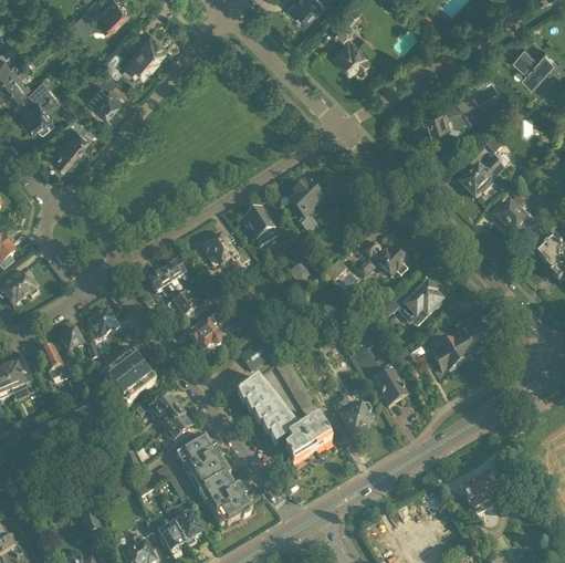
[(94,18),(87,11),(86,10),(73,22),(85,35),(100,21),(102,23),(102,22),(108,29),(113,24),(113,25),(128,9),(118,0),(110,0),(100,11),(100,12),(95,17),(94,18)]
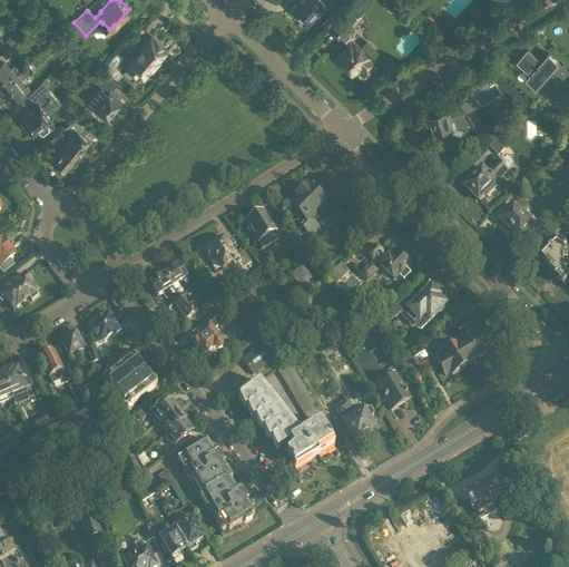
[(295,0),(288,6),(297,15),(298,12),(306,20),(324,2),(322,0),(295,0)]
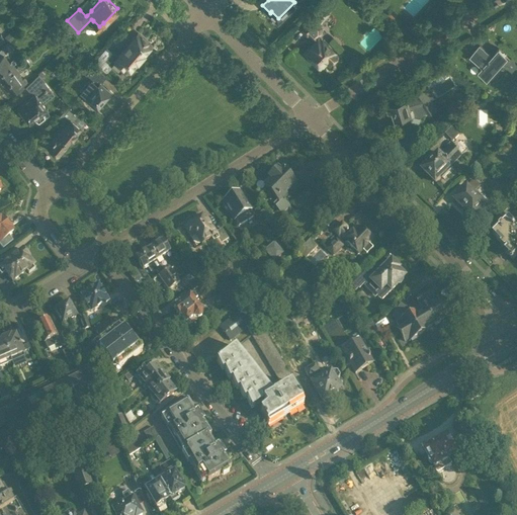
[(329,57),(332,59),(338,53),(335,51),(336,50),(320,33),(321,32),(321,24),(319,22),(330,12),(323,4),(313,14),(302,26),(308,32),(309,32),(315,38),(309,45),(310,46),(306,50),(321,65),(329,57)]
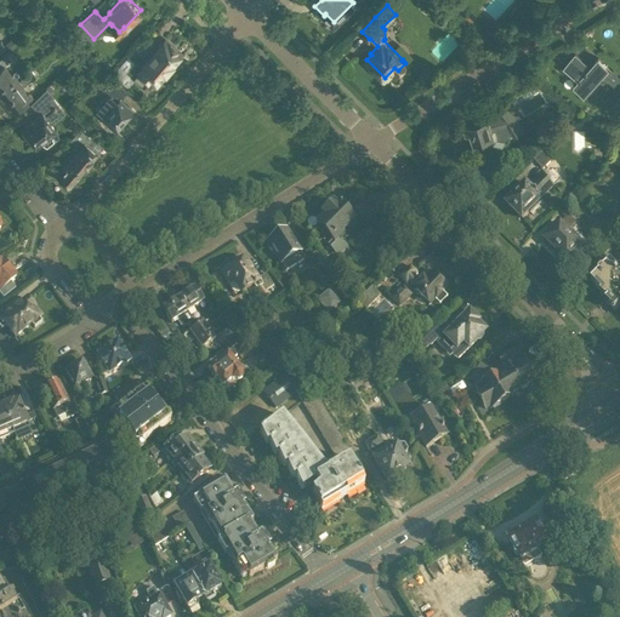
[(465,27),(475,18),(465,7),(455,16),(465,27)]
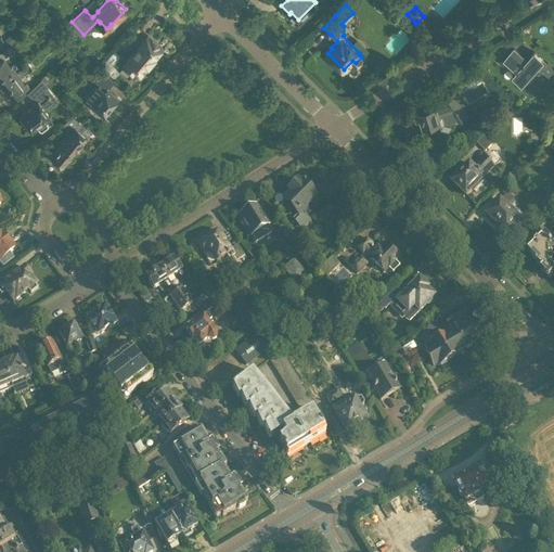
[(18,36),(14,30),(5,37),(10,42),(18,36)]
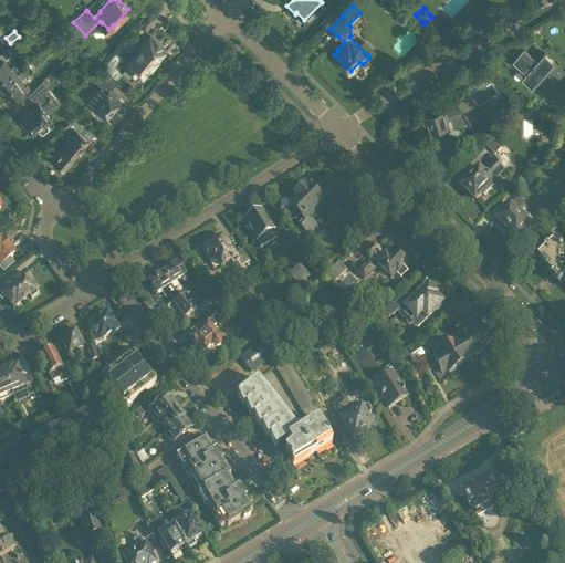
[(55,39),(60,42),(67,34),(63,31),(55,39)]
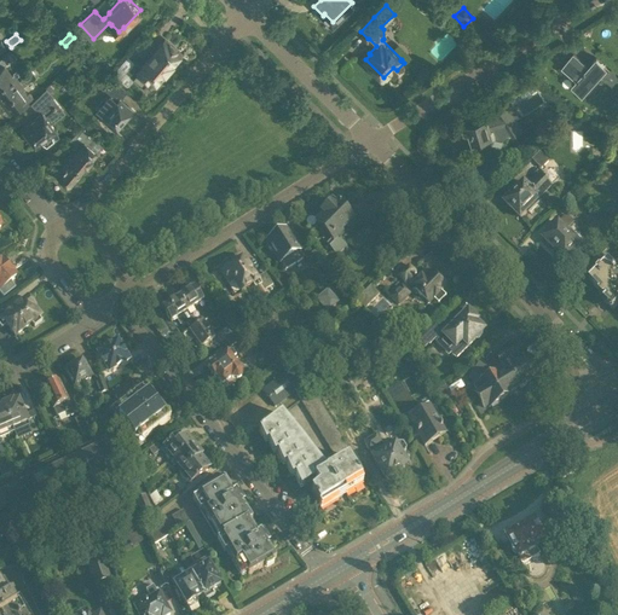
[(127,69),(136,76),(144,83),(149,77),(154,82),(182,51),(166,36),(142,64),(136,59),(127,69)]
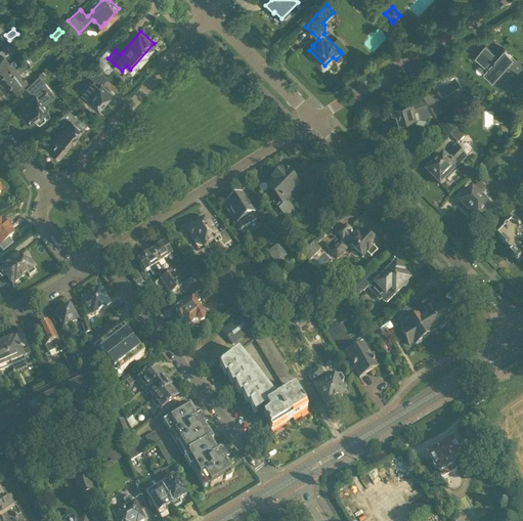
[(486,43),(483,46),(477,52),(489,63),(485,69),(493,77),(514,53),(506,46),(498,54),(486,43)]
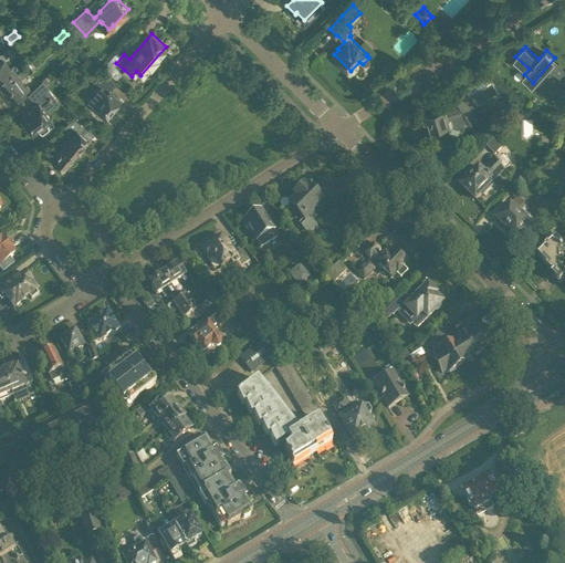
[(16,66),(12,63),(11,64),(6,56),(8,54),(4,49),(0,52),(0,82),(30,60),(24,54),(17,60),(17,63),(18,64),(16,66)]
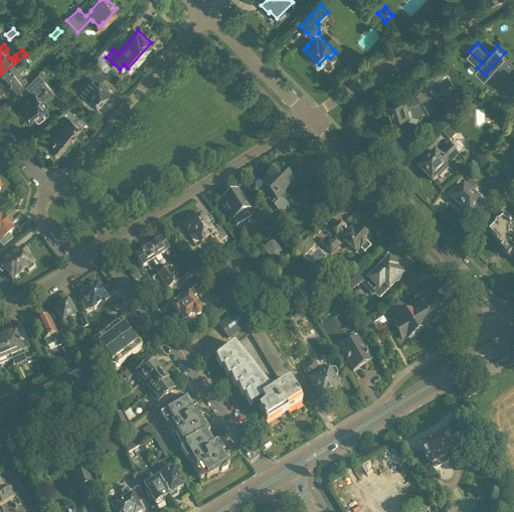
[(27,54),(0,74),(0,77),(8,90),(15,83),(20,90),(29,80),(26,75),(24,76),(19,70),(31,60),(27,54)]
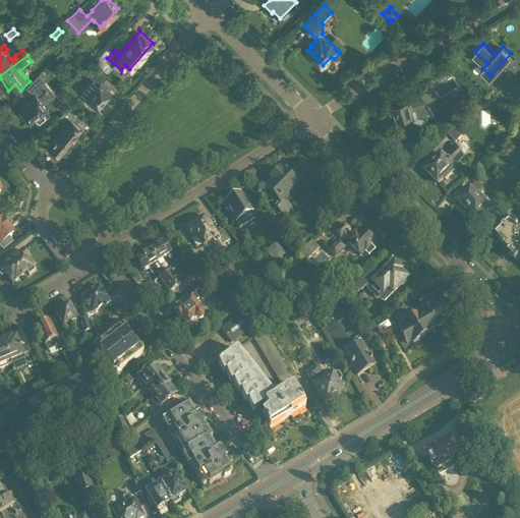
[(80,90),(88,96),(87,98),(97,107),(112,90),(102,81),(108,74),(95,63),(88,71),(92,76),(80,90)]
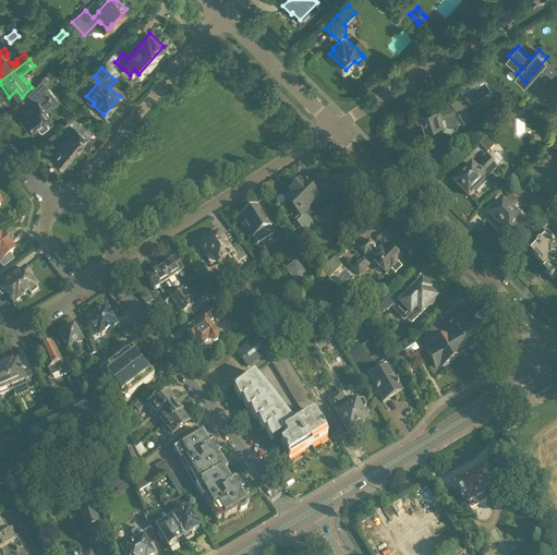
[(50,89),(38,98),(21,112),(33,129),(37,125),(43,129),(52,120),(51,115),(45,106),(57,97),(50,89)]
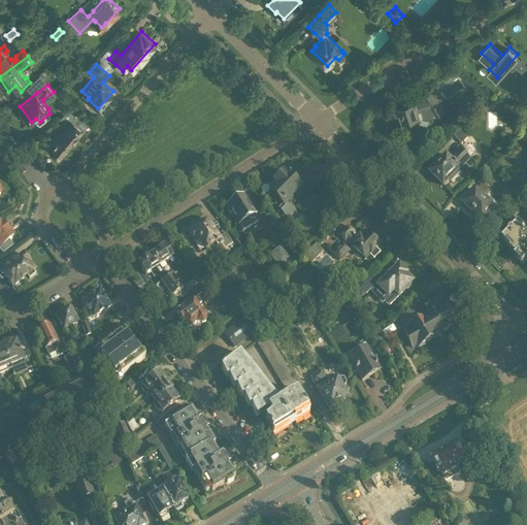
[(405,101),(402,102),(394,105),(396,112),(400,111),(403,121),(422,115),(430,116),(435,110),(435,108),(440,105),(431,91),(425,95),(425,96),(412,100),(410,96),(404,98),(405,101)]
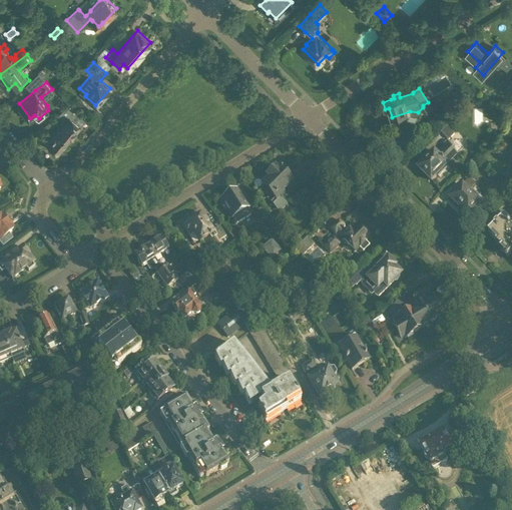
[(81,124),(76,120),(83,111),(70,100),(59,113),(66,120),(47,141),(58,150),(81,124)]
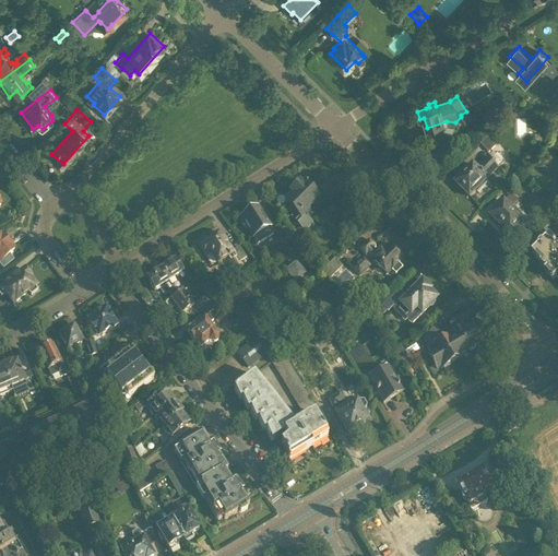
[(498,142),(490,134),(482,142),(490,150),(498,142)]
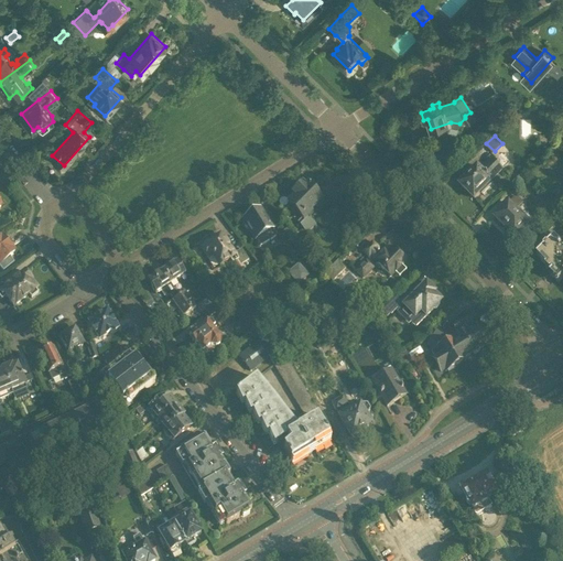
[(478,164),(461,182),(475,196),(493,179),(491,177),(502,166),(494,158),(483,169),(478,164)]
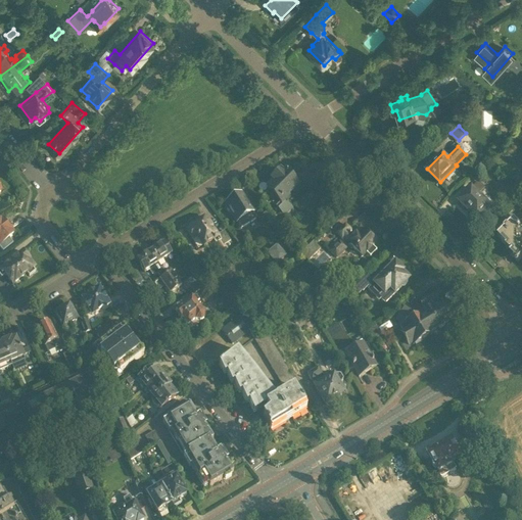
[(292,204),(285,197),(310,173),(304,167),(295,176),(291,173),(290,174),(285,169),(283,171),(281,168),(272,177),(275,180),(267,187),(280,200),(275,205),(283,214),(292,204)]
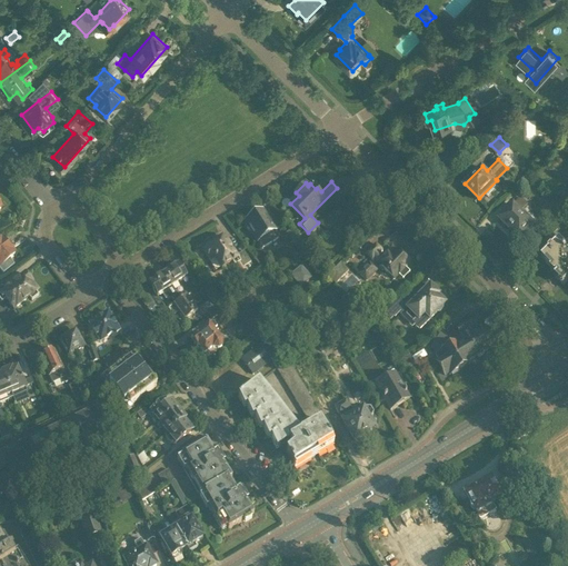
[(522,196),(516,201),(500,217),(520,237),(535,222),(521,209),(528,201),(522,196)]
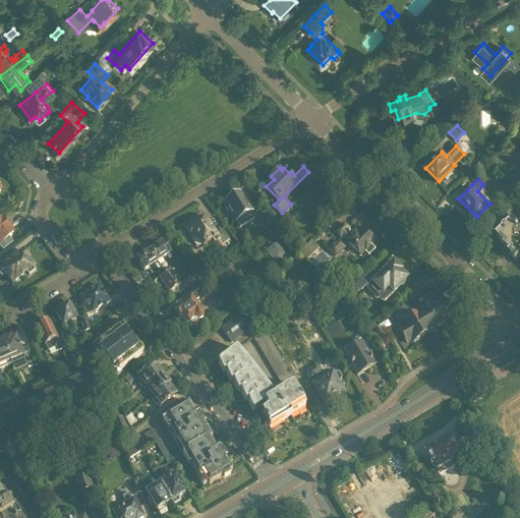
[(241,190),(225,200),(240,225),(255,215),(251,209),(252,208),(241,190)]
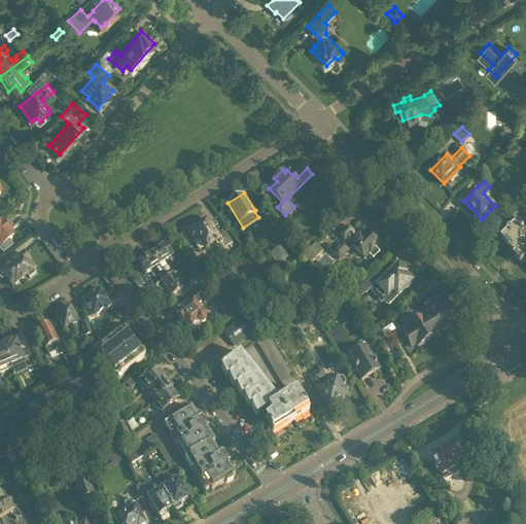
[(273,226),(278,222),(270,211),(265,215),(273,226)]
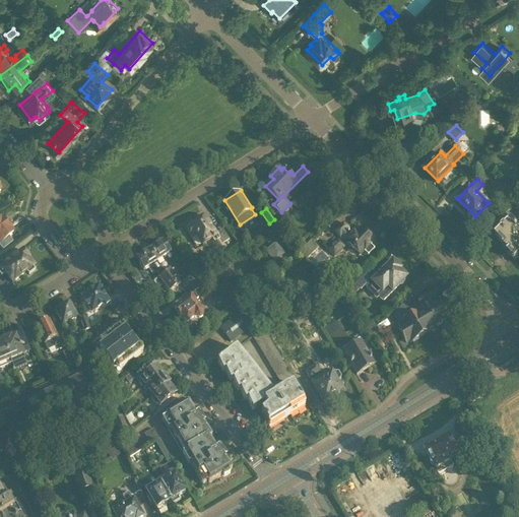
[(228,245),(224,241),(230,237),(223,227),(216,231),(213,225),(212,225),(205,214),(187,225),(193,236),(196,234),(202,244),(212,237),(215,241),(213,241),(219,250),(228,245)]
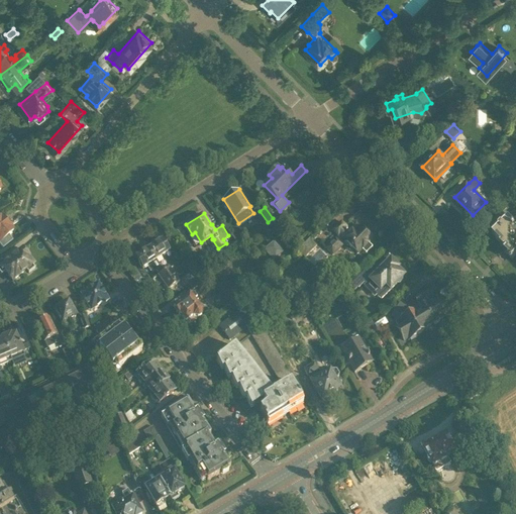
[(0,240),(4,245),(13,237),(9,233),(14,229),(10,223),(12,221),(8,216),(6,218),(3,214),(0,216),(0,240)]
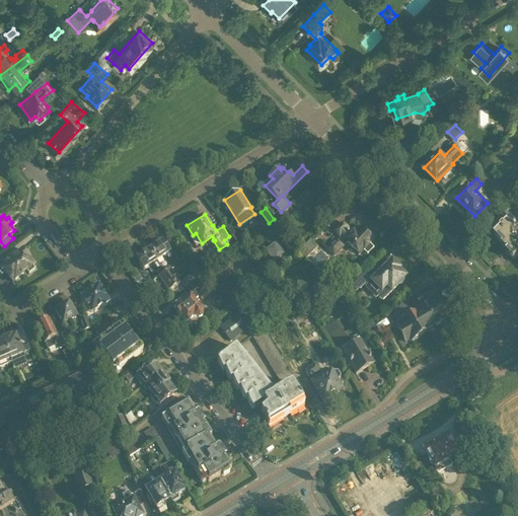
[(517,224),(511,217),(495,233),(509,247),(507,250),(515,258),(517,254),(517,224)]
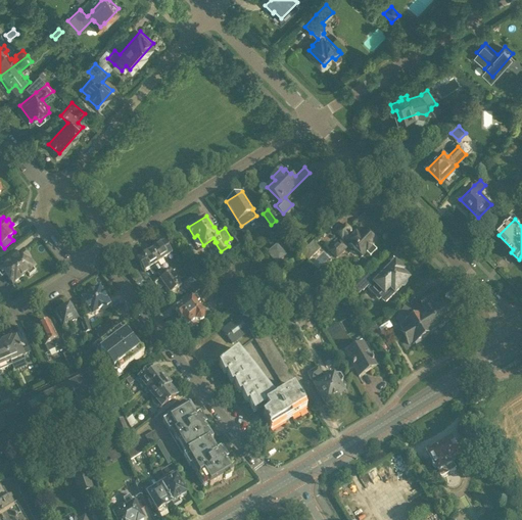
[(356,232),(346,223),(337,232),(342,236),(330,249),(337,255),(350,242),(363,254),(367,250),(371,254),(377,247),(373,243),(377,239),(366,228),(364,230),(361,227),(356,232)]
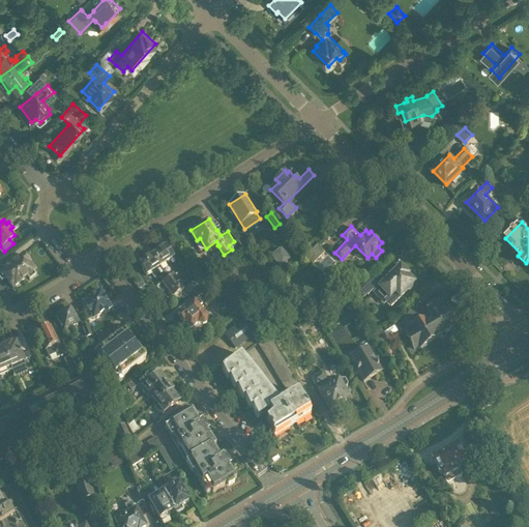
[(325,250),(318,242),(305,255),(313,262),(325,250)]
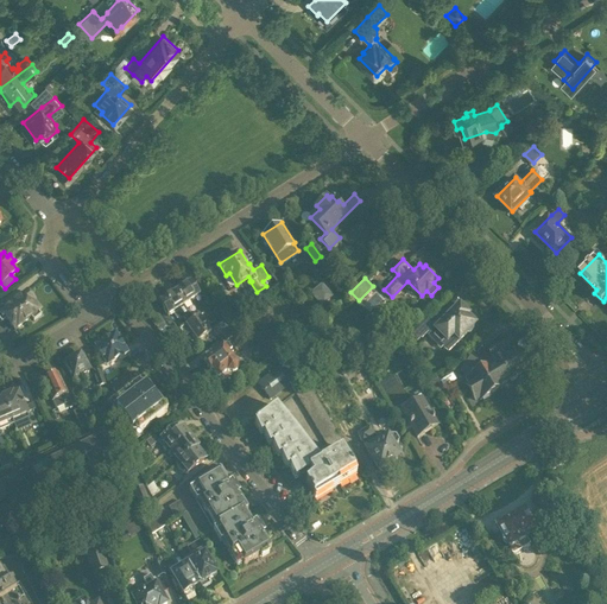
[(185,302),(201,292),(193,279),(177,288),(185,302)]
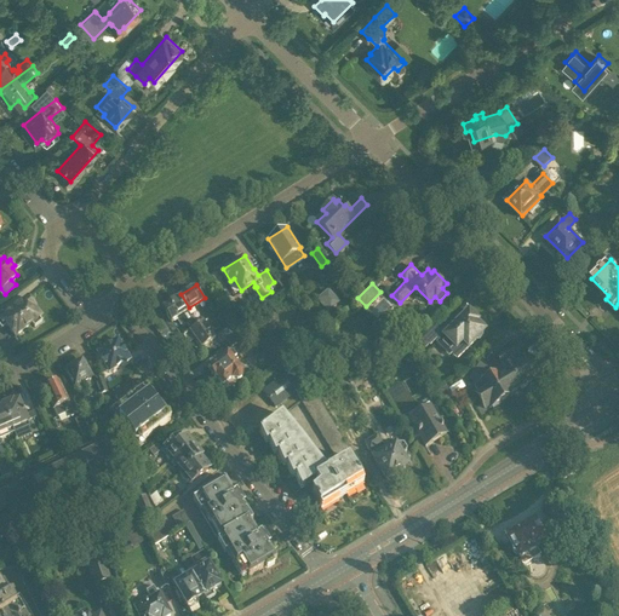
[(328,289),(320,298),(328,309),(338,300),(328,289)]
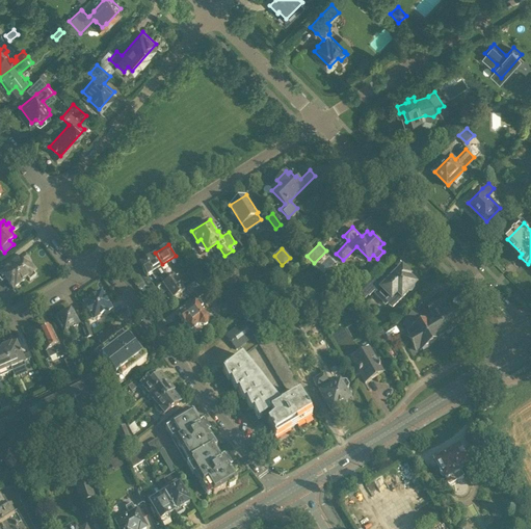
[(129,264),(136,259),(132,253),(124,259),(129,264)]
